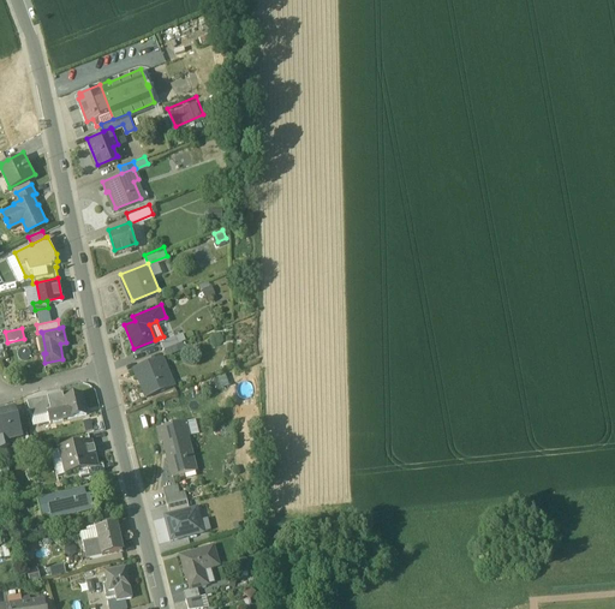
[(163,336),(160,338),(163,345),(175,340),(181,338),(185,336),(183,329),(163,336)]
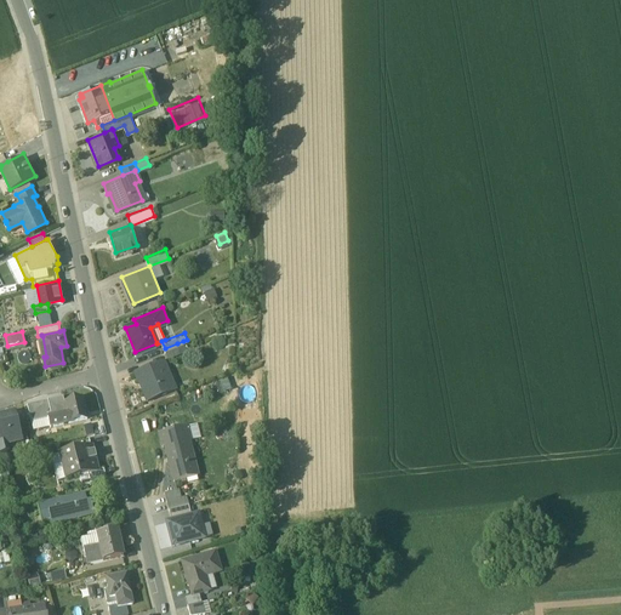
[(177,343),(165,348),(167,356),(181,351),(177,343)]
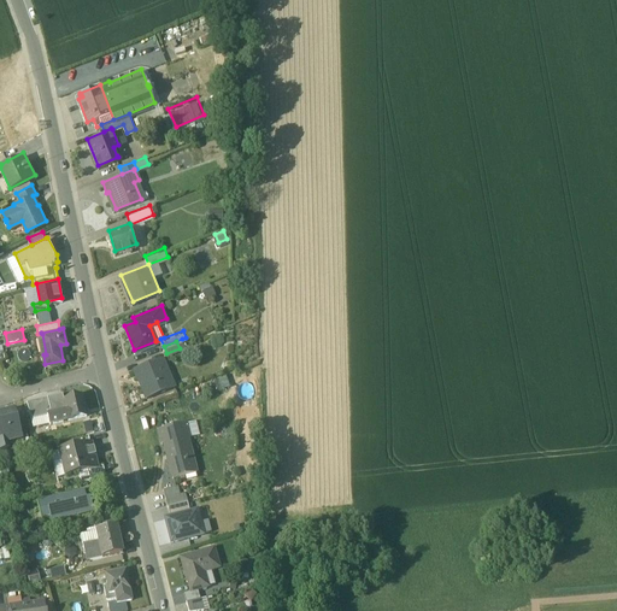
[(163,354),(133,366),(137,377),(139,376),(141,381),(141,382),(146,395),(175,383),(163,354)]
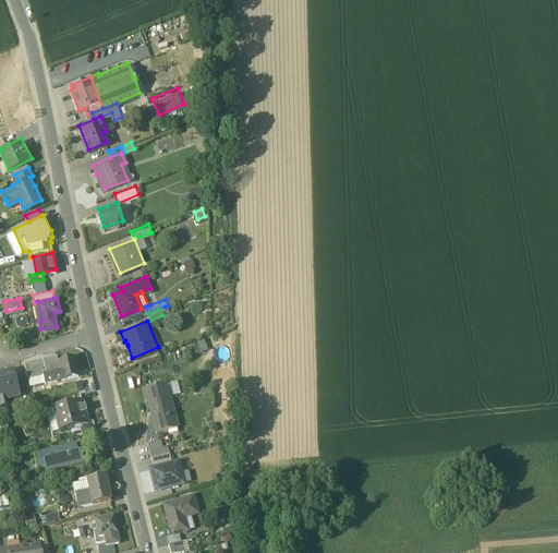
[(60,368),(44,372),(45,381),(62,376),(79,373),(75,359),(76,357),(75,353),(73,352),(71,353),(70,356),(58,359),(60,368)]
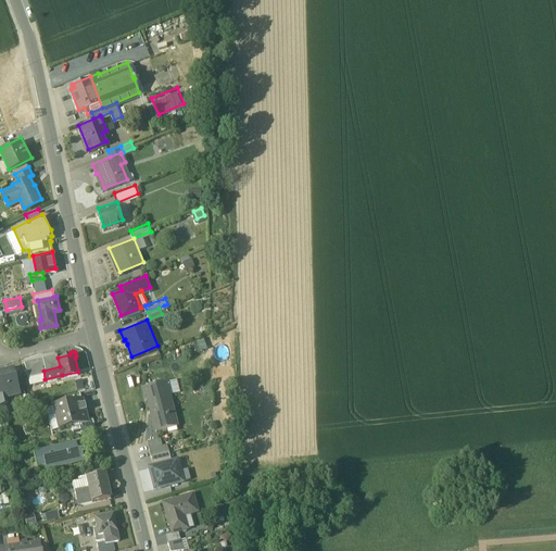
[(57,352),(24,361),(28,375),(43,371),(60,366),(58,358),(57,352)]
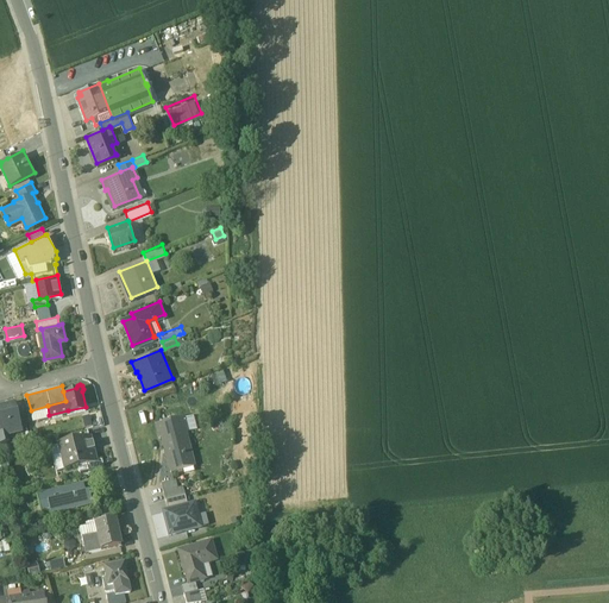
[(0,431),(1,434),(22,429),(14,403),(0,406),(0,431)]
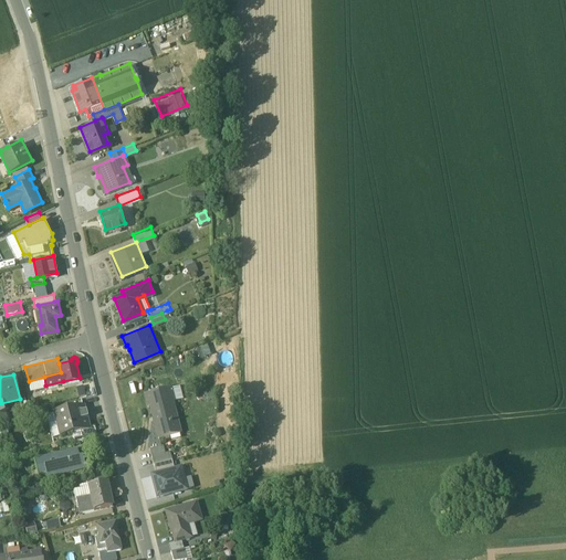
[(170,383),(145,390),(148,403),(150,403),(159,434),(170,432),(169,428),(179,425),(173,398),(174,397),(170,383)]
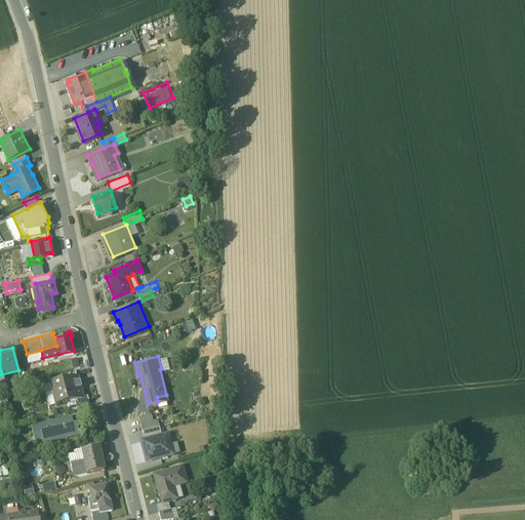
[(78,373),(50,381),(55,402),(75,398),(83,395),(83,394),(78,373)]
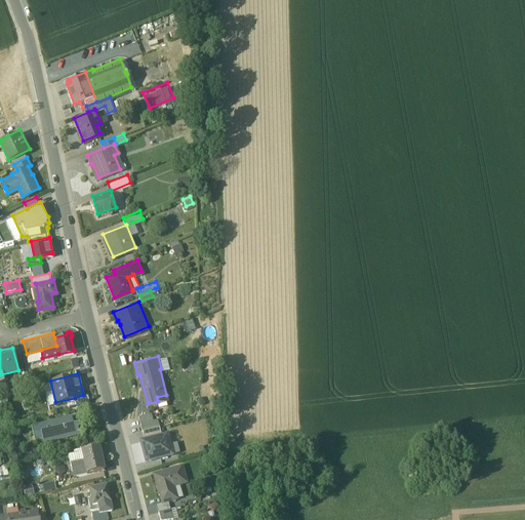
[(88,393),(83,394),(83,395),(75,398),(77,405),(79,405),(90,402),(88,393)]
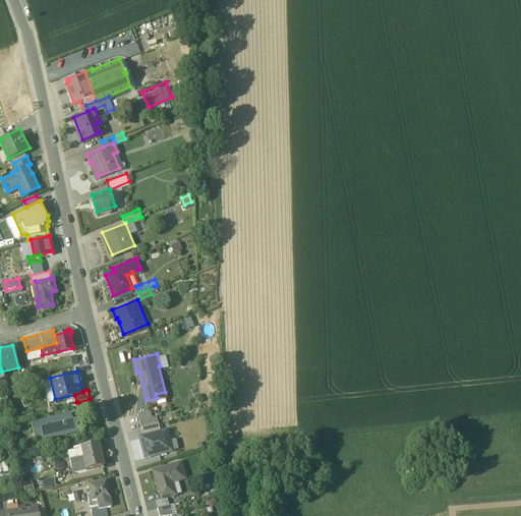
[(90,399),(78,402),(80,408),(91,406),(90,399)]
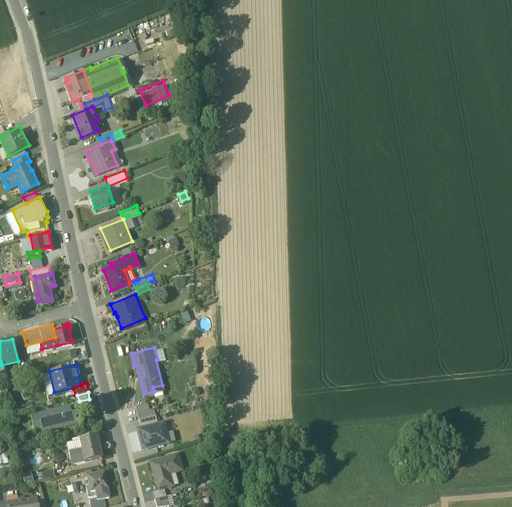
[(147,400),(135,403),(139,417),(156,412),(154,405),(149,406),(147,400)]
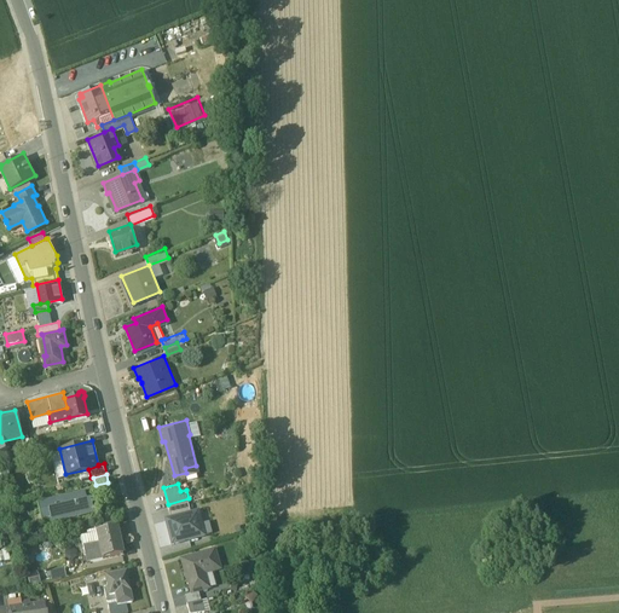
[(85,487),(38,499),(42,515),(51,513),(52,519),(94,509),(91,495),(87,495),(85,487)]
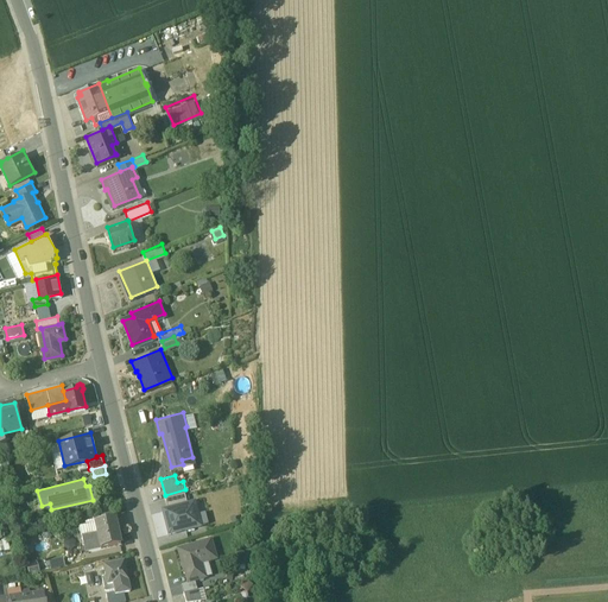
[(188,500),(185,489),(165,495),(168,506),(188,500)]
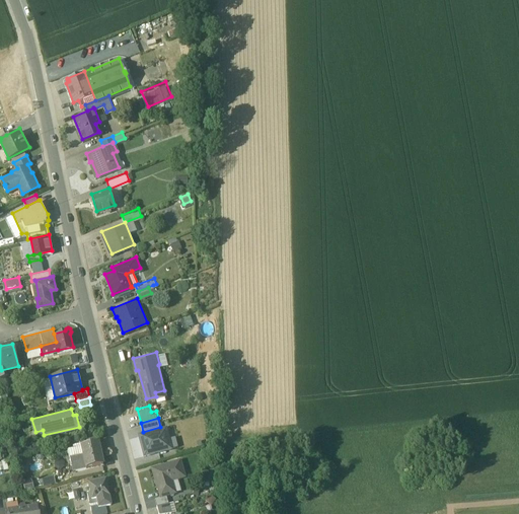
[(171,445),(165,426),(160,427),(143,432),(140,433),(145,452),(171,445)]
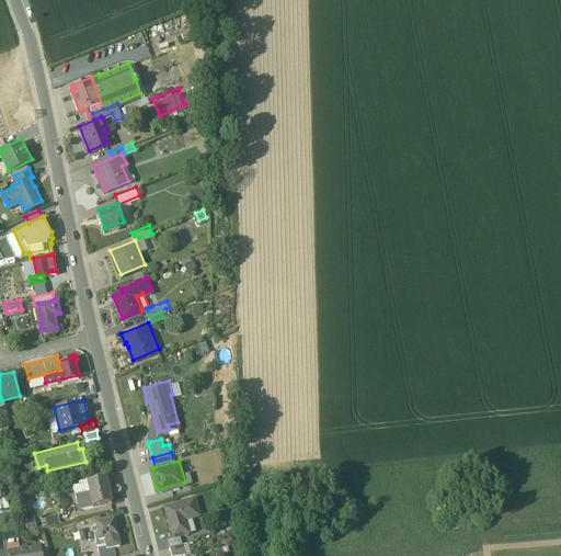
[(106,475),(88,479),(93,503),(111,499),(106,475)]
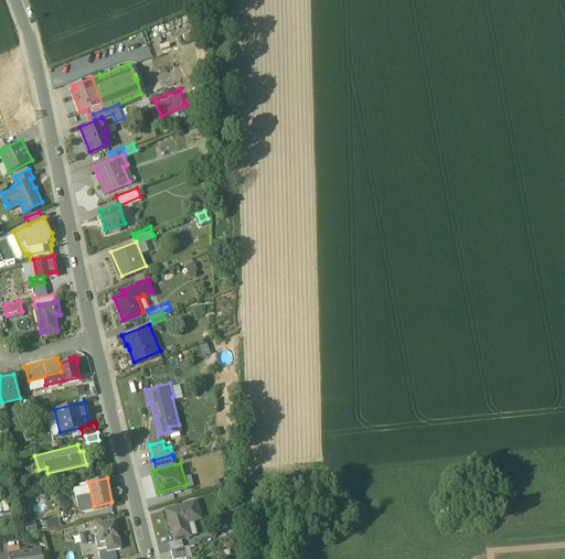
[(196,496),(166,506),(174,536),(181,535),(189,531),(185,518),(202,514),(196,496)]
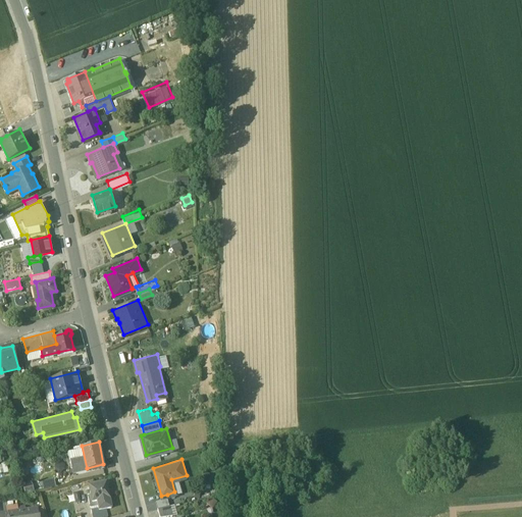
[(106,478),(89,482),(91,490),(93,498),(97,497),(109,495),(110,495),(106,478)]
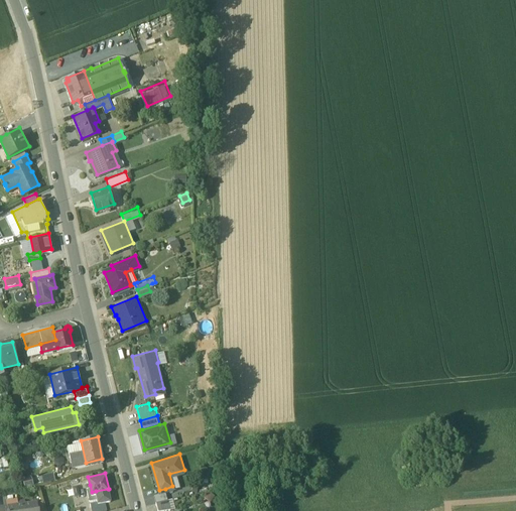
[(92,492),(90,485),(87,486),(90,497),(97,495),(96,491),(92,492)]
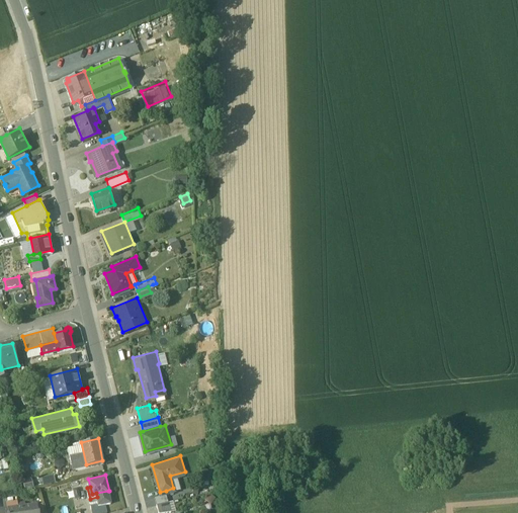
[(108,491),(96,493),(97,497),(98,500),(98,502),(105,501),(110,500),(108,491)]
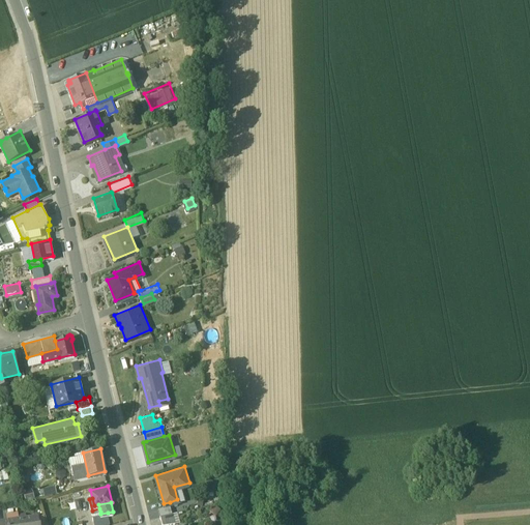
[(164,503),(158,505),(160,513),(172,509),(170,502),(164,503)]
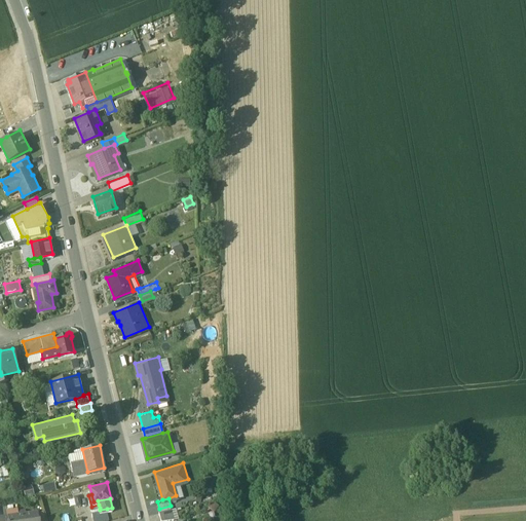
[(171,506),(159,509),(161,517),(174,515),(171,506)]
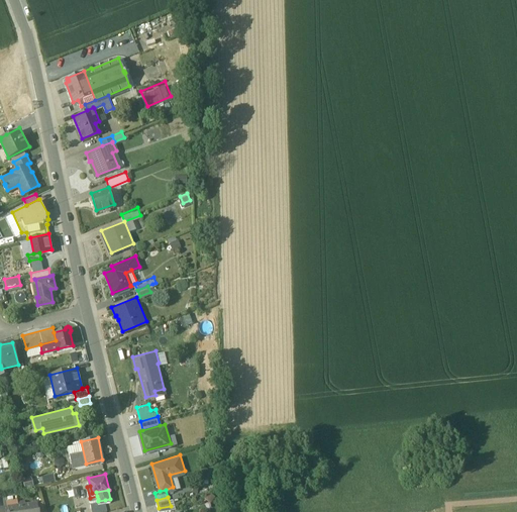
[(98,499),(90,501),(93,511),(107,508),(105,500),(98,501),(98,499)]
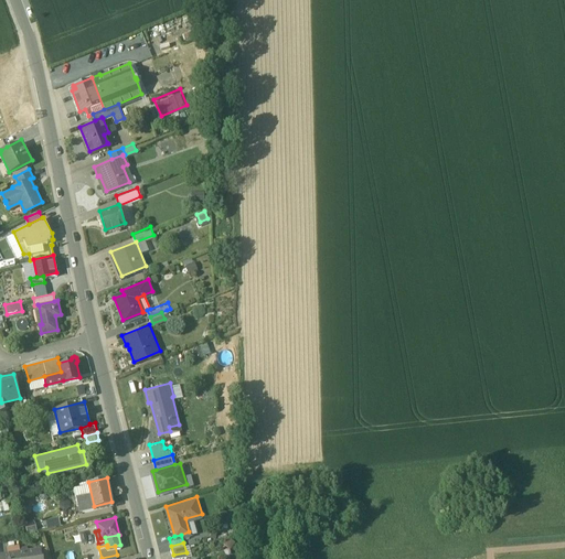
[(28,548),(27,548),(27,551),(28,558),(43,558),(43,555),(42,555),(41,546),(28,548)]
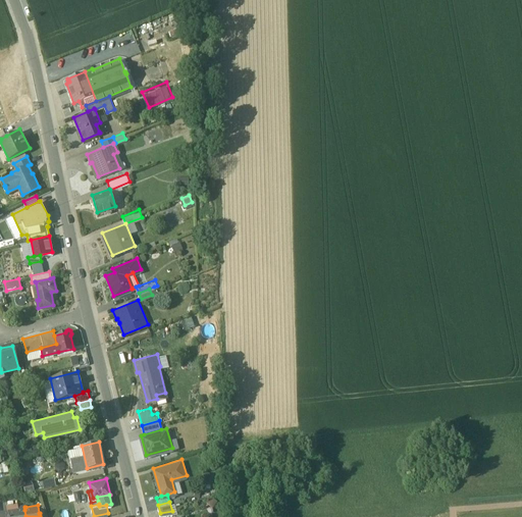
[(17,508),(0,510),(0,516),(19,516),(18,511),(18,507),(17,507),(17,508)]
